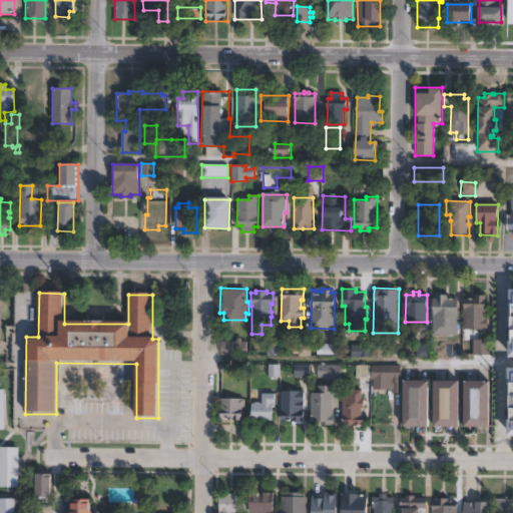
[(450,294),(450,298),(458,298),(458,335),(433,335),(433,298),(437,298),(437,294),(450,294)]
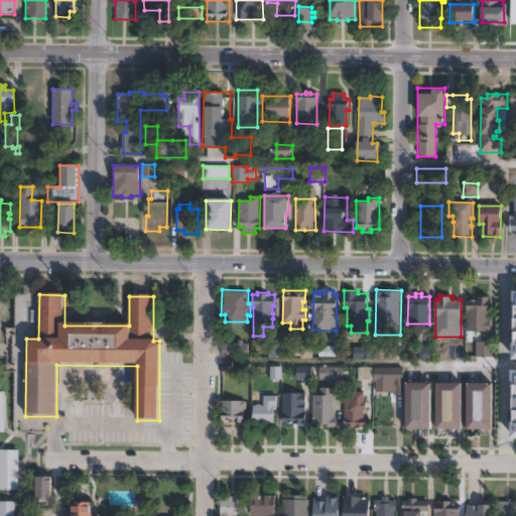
[(489,295),(489,319),(491,319),(491,331),(467,330),(467,299),(478,299),(478,295),(489,295)]
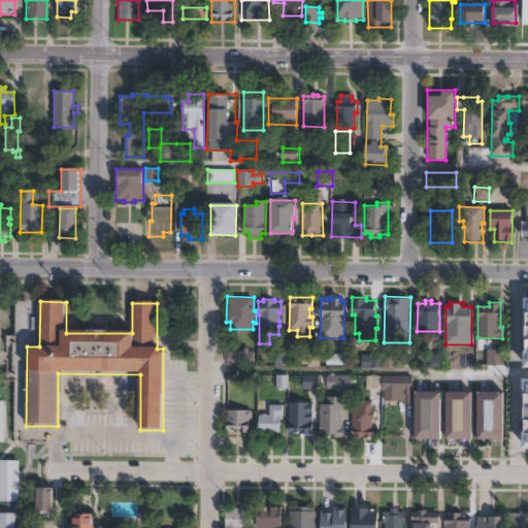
[(250,345),(250,352),(255,352),(255,364),(240,364),(240,367),(227,367),(227,351),(242,351),(242,345),(250,345)]
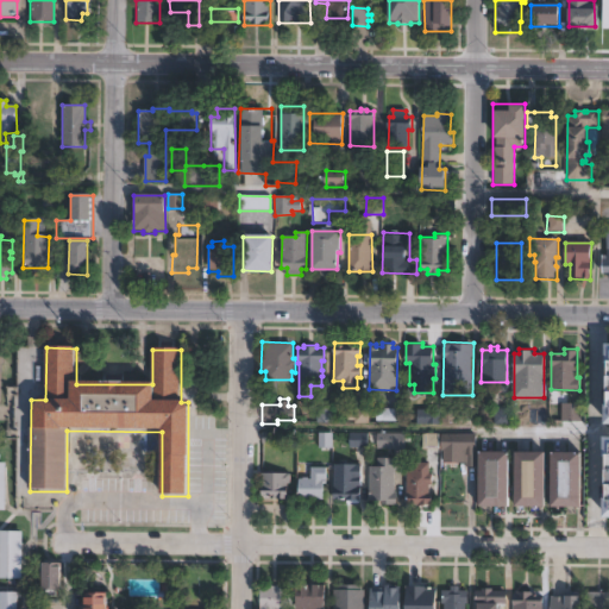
[(403,408),(402,420),(376,420),(376,407),(403,408)]
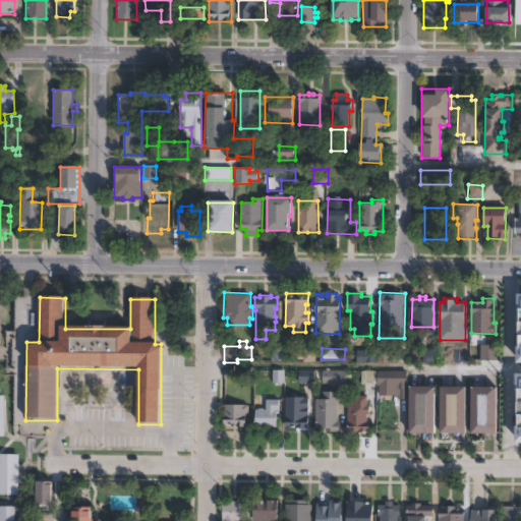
[(315,349),(315,361),(302,362),(302,359),(295,359),(295,349),(315,349)]
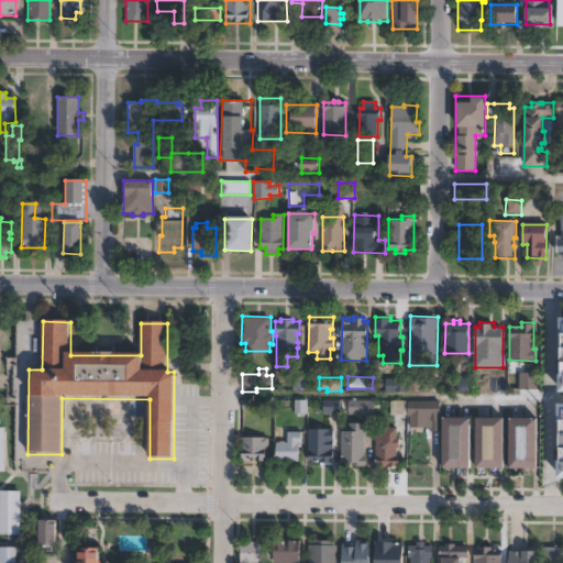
[(408,390),(386,392),(386,378),(408,378),(408,390)]
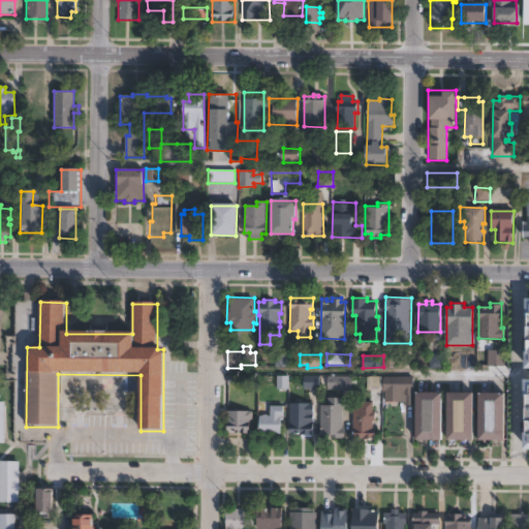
[(319,392),(304,392),(304,375),(320,375),(319,392)]
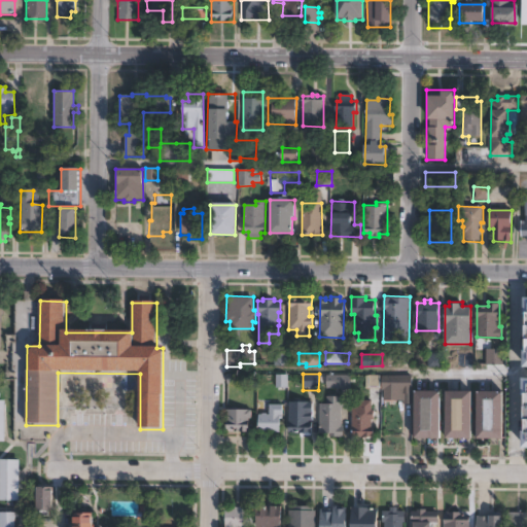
[(351,388),(326,387),(326,375),(351,375),(351,388)]
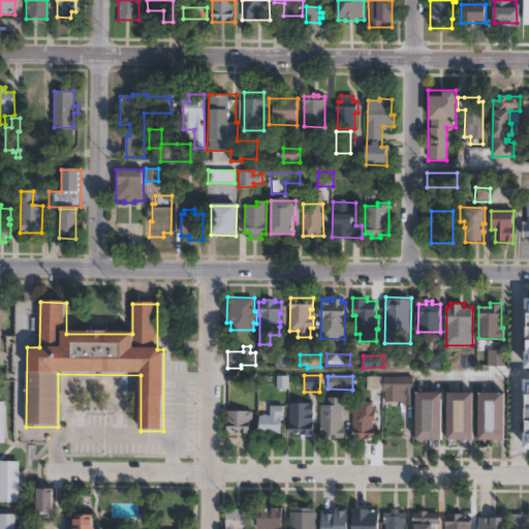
[(381,390),(367,390),(367,376),(382,376),(381,390)]
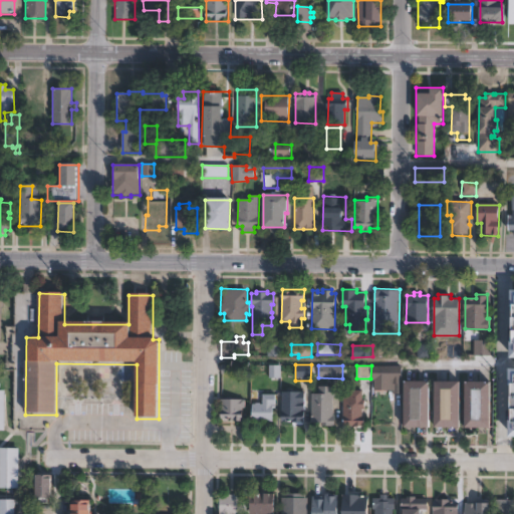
[(403,365),(402,394),(394,394),(394,384),(387,383),(372,383),(372,365),(403,365)]
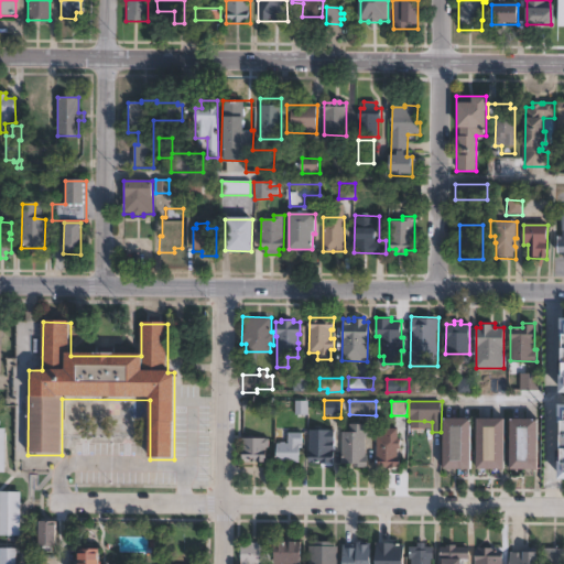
[(470,468),(443,468),(444,416),(472,418),(470,468)]
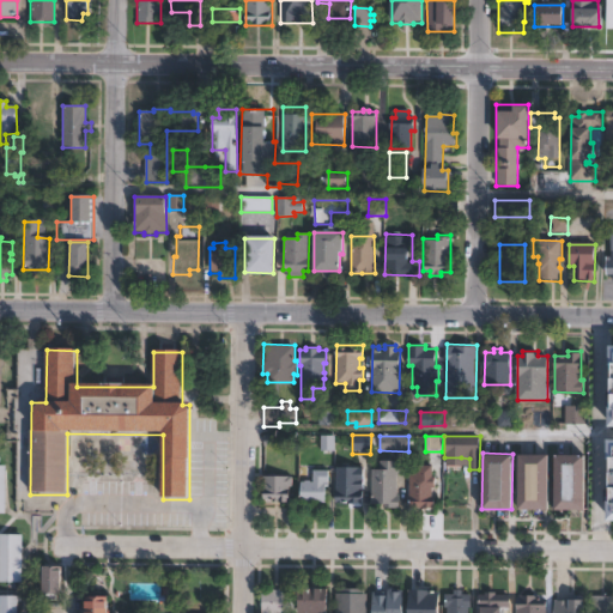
[(548,509),(519,509),(519,454),(548,454),(548,509)]
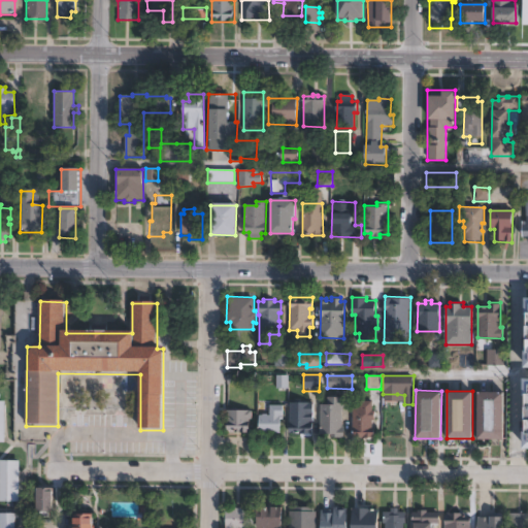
[(503,438),(477,438),(479,391),(504,391),(503,438)]
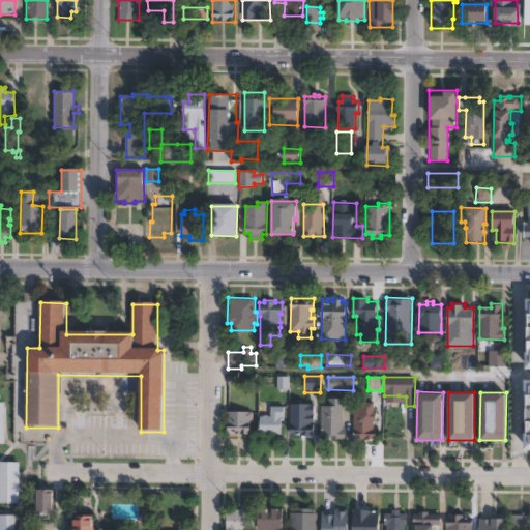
[(344,409),(343,428),(346,428),(346,439),(327,439),(327,435),(321,435),(321,405),(328,405),(328,398),(345,398),(345,409),(344,409)]
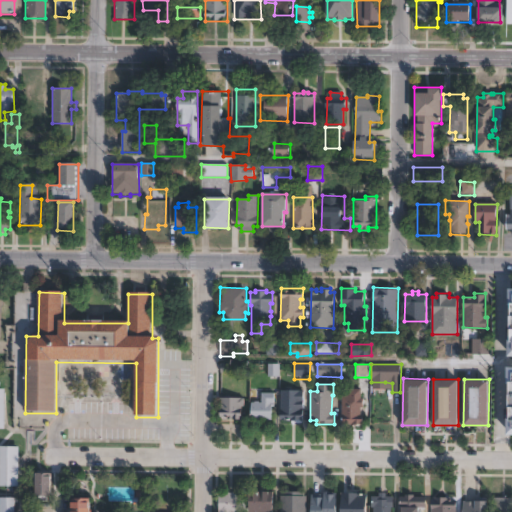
[(361,388),(361,397),(363,397),(363,407),(361,407),(361,414),(363,414),(363,424),(342,424),(342,394),(343,394),(343,388),(361,388)]
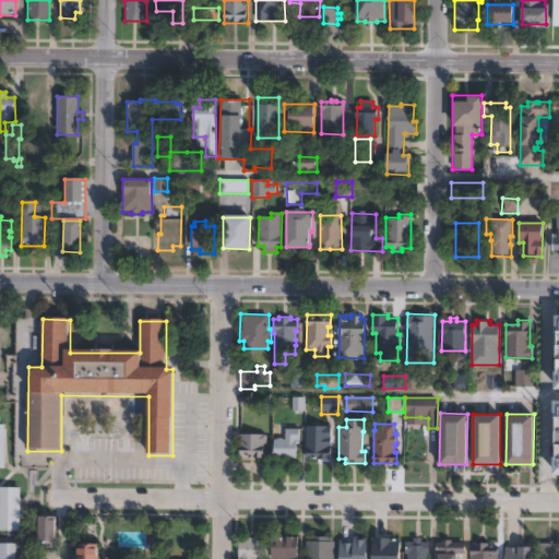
[(331,426),(331,439),(328,439),(328,448),(331,448),(331,459),(316,459),(306,459),(306,426),(331,426)]
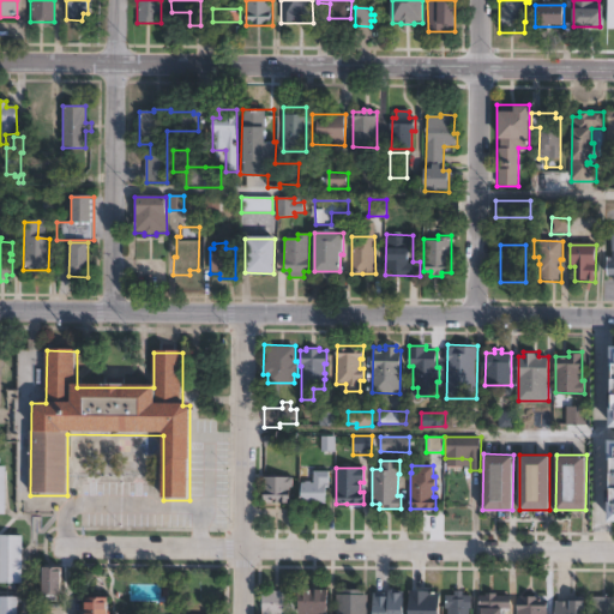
[(329,470),(329,485),(325,485),(325,503),(313,503),(312,505),(306,505),(305,503),(300,503),(301,482),(313,482),(313,470),(329,470)]
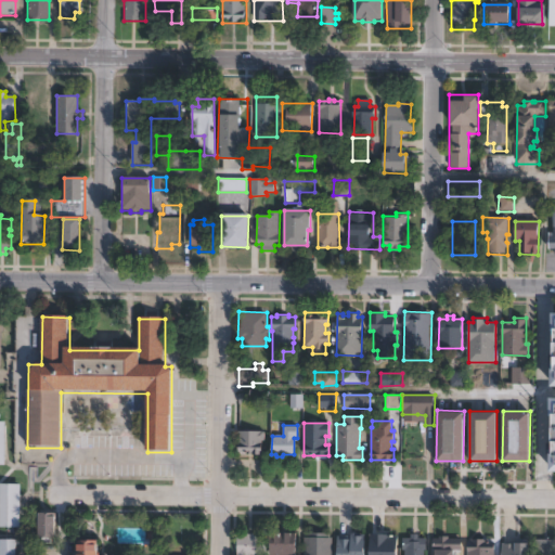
[(262,440),(262,454),(246,454),(246,452),(237,452),(239,430),(265,431),(265,440),(262,440)]
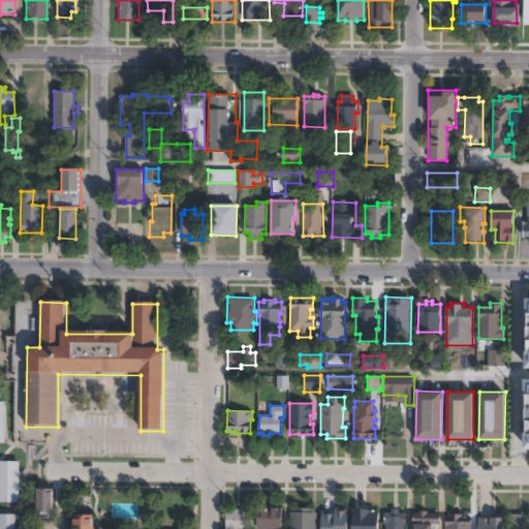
[(0,501),(19,501),(19,460),(0,460),(0,501)]
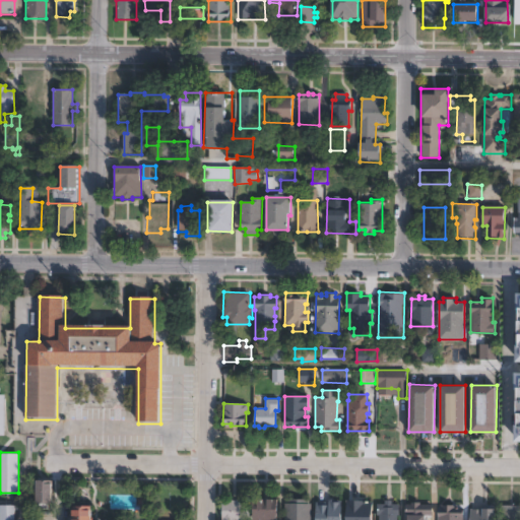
[(46,503),(46,508),(38,508),(38,504),(35,504),(35,479),(51,479),(51,503),(46,503)]
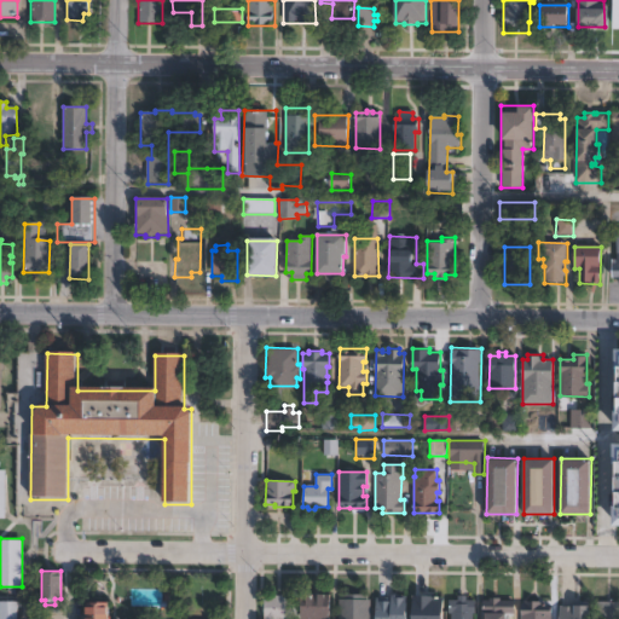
[(330,618),(302,618),(304,594),(330,594),(330,618)]
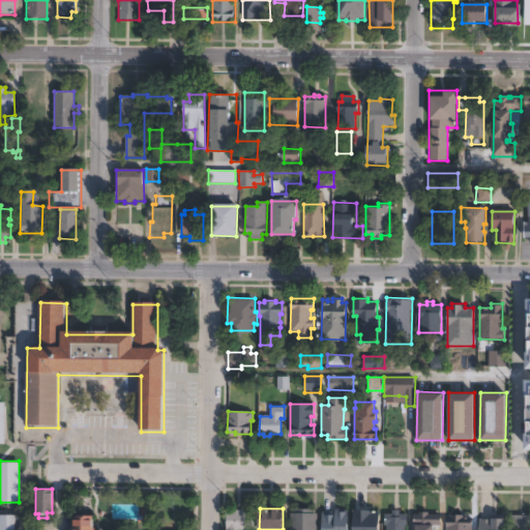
[(242,509),(242,511),(255,511),(255,529),(226,529),(226,511),(235,511),(235,509),(242,509)]
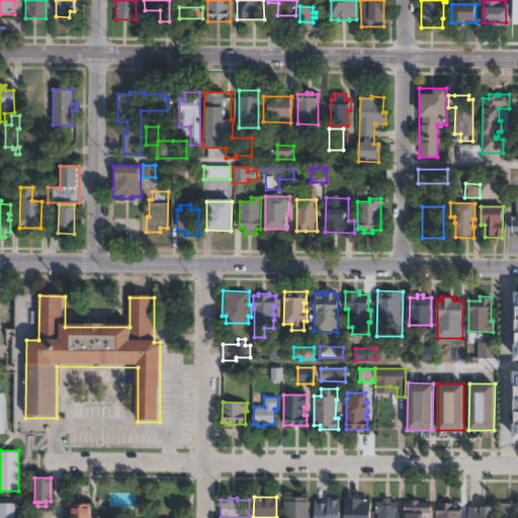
[(311,501),(310,517),(283,517),(284,501),(287,501),(287,498),(308,498),(307,501),(311,501)]
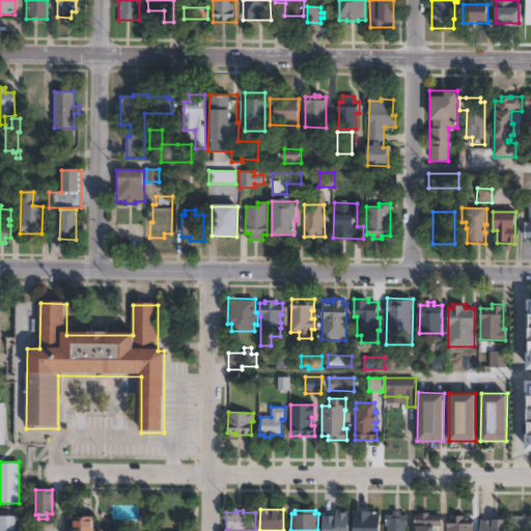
[(350,510),(348,530),(322,530),(322,513),(335,513),(335,510),(350,510)]
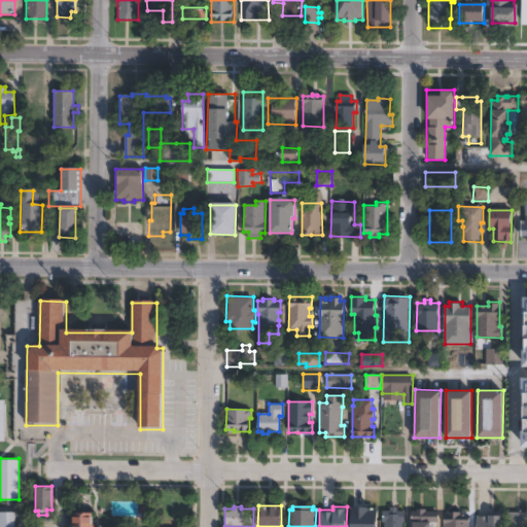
[(374,526),(350,526),(351,510),(374,511),(374,526)]
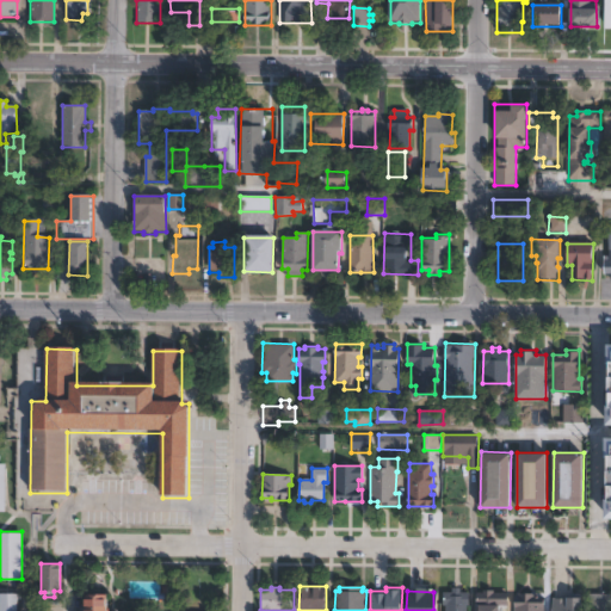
[(508,592),(508,605),(500,605),(500,610),(479,610),(480,606),(477,606),(477,592),(483,592),(483,591),(494,591),(494,592),(508,592)]
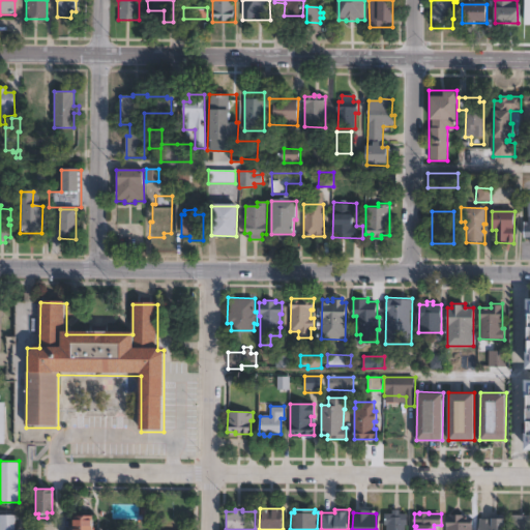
[(405,525),(405,529),(384,529),(384,513),(407,513),(407,525),(405,525)]
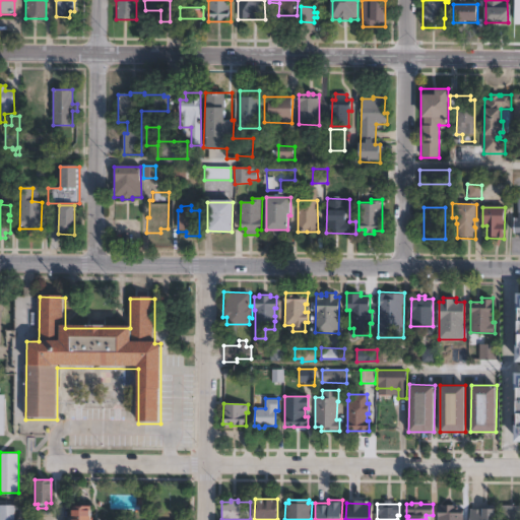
[(493,505),(493,519),(471,519),(471,510),(484,511),(484,504),(493,505)]
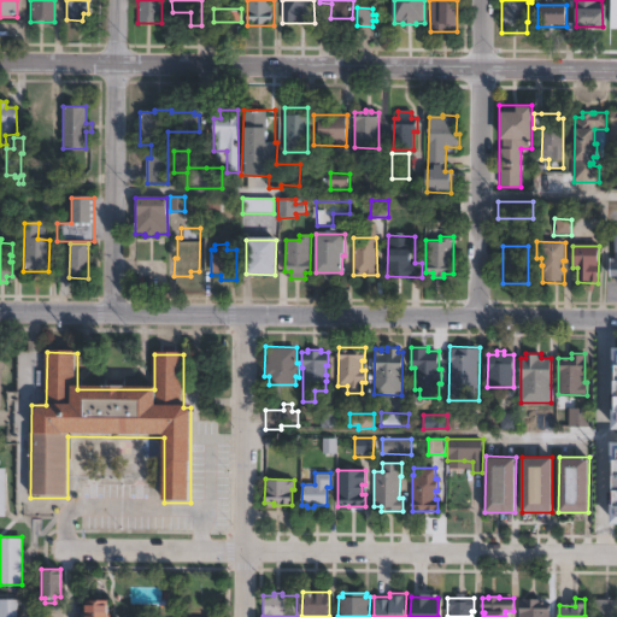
[(16,616),(0,616),(0,599),(16,599),(16,616)]
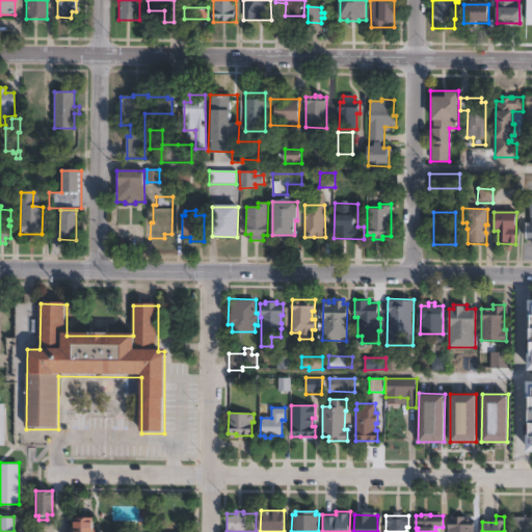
[(464,516),(464,517),(474,517),(474,531),(449,531),(449,519),(454,519),(454,516),(464,516)]
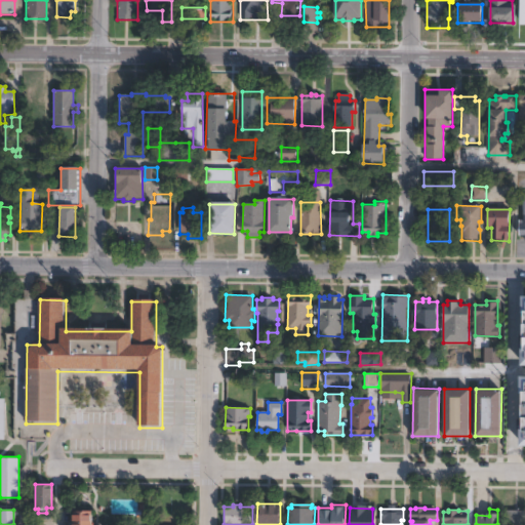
[(524,524),(507,524),(507,510),(524,510),(524,524)]
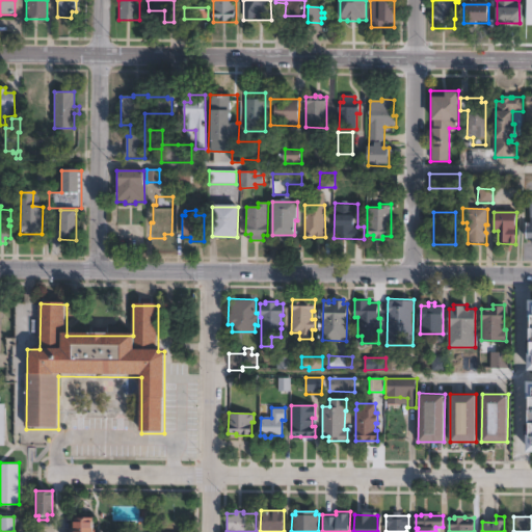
[(92,517),(92,531),(73,531),(73,517),(92,517)]
